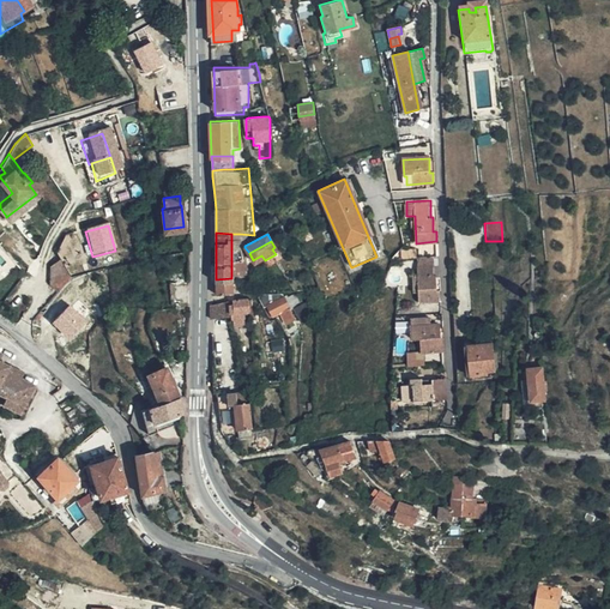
[(241,248),(231,248),(231,251),(231,259),(243,259),(242,253),(241,248)]
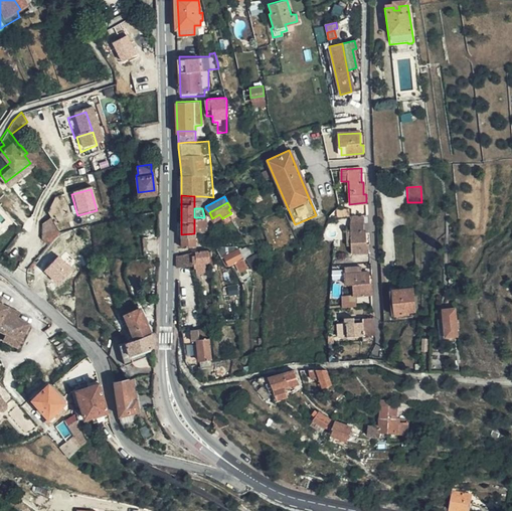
[(194,217),(194,225),(206,225),(205,222),(204,217),(194,217)]
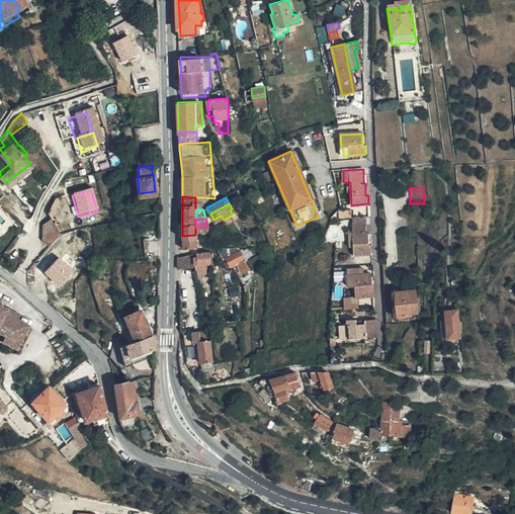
[(353,247),(369,248),(369,245),(367,245),(367,234),(364,234),(363,220),(351,221),(351,223),(345,224),(346,233),(352,232),(353,247)]
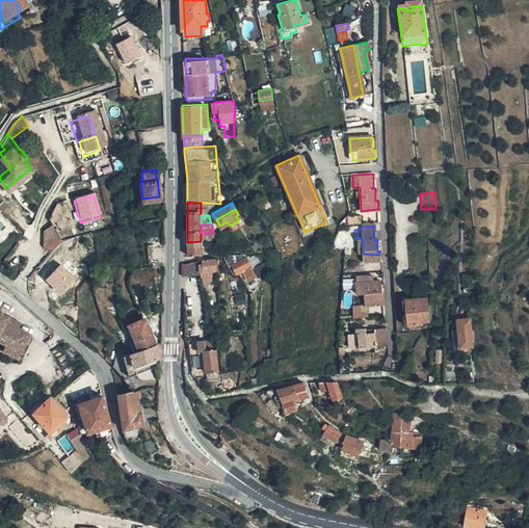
[(42,248),(48,255),(54,248),(59,244),(49,229),(43,233),(43,237),(42,248)]
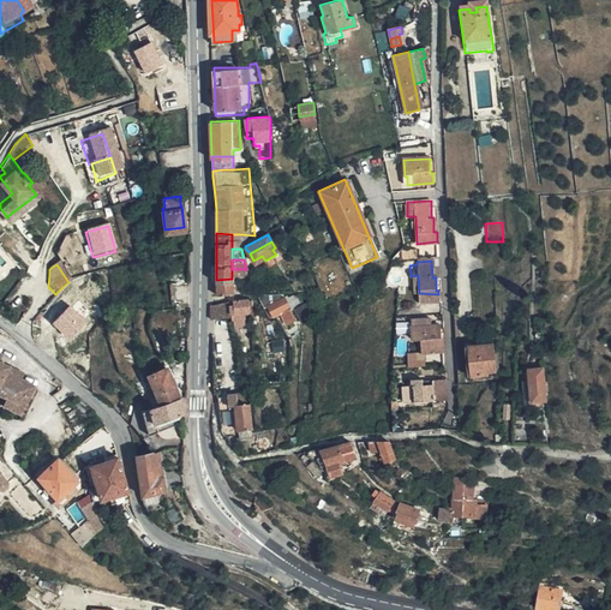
[(232,279),(216,280),(216,292),(232,292),(232,279)]
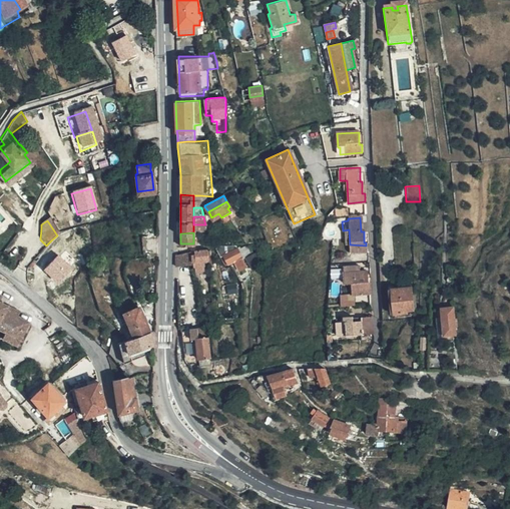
[(227,243),(216,243),(214,245),(219,256),(222,255),(227,263),(227,264),(235,260),(241,256),(236,245),(230,248),(228,245),(227,243)]
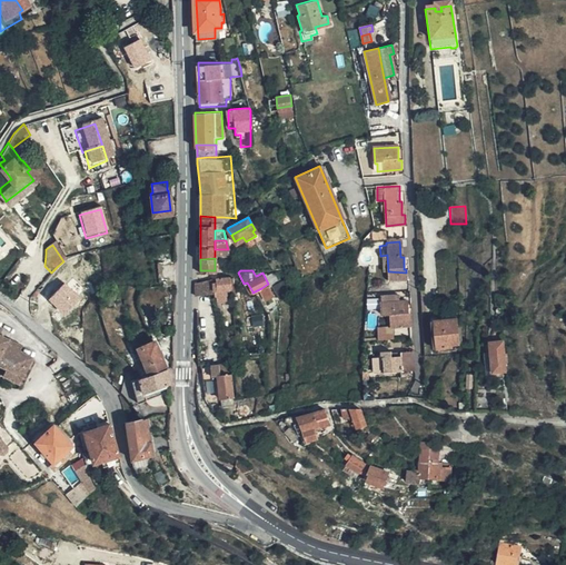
[(407,279),(406,273),(388,271),(387,271),(387,273),(387,277),(388,277),(388,281),(407,279)]
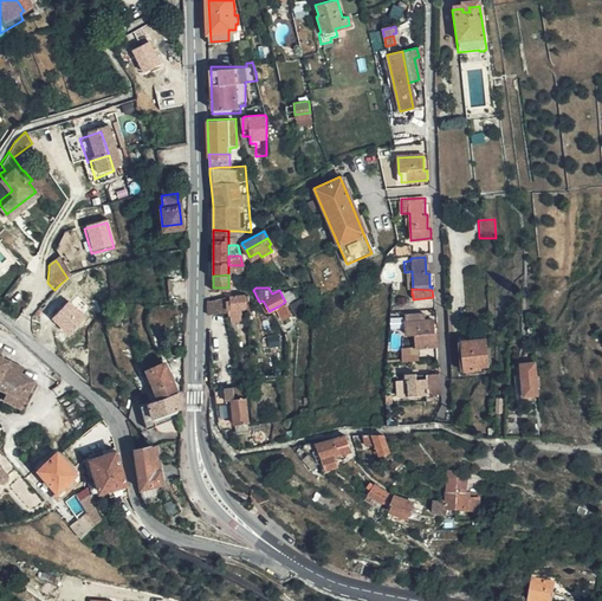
[(245,293),(238,292),(230,293),(230,298),(225,298),(227,307),(246,305),(245,293)]
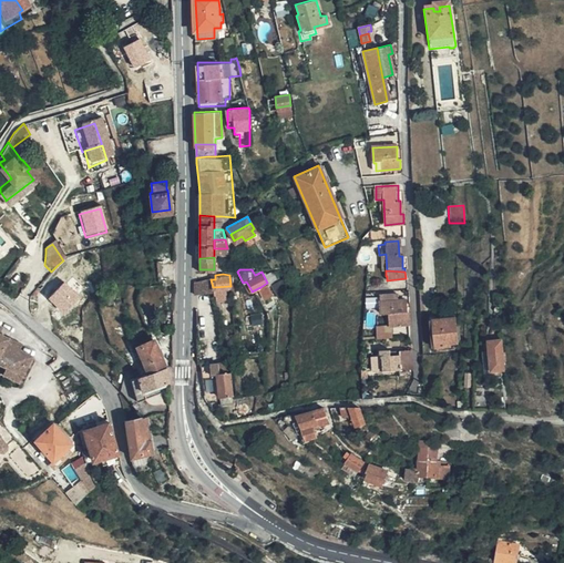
[(193,279),(193,292),(212,289),(209,276),(193,279)]
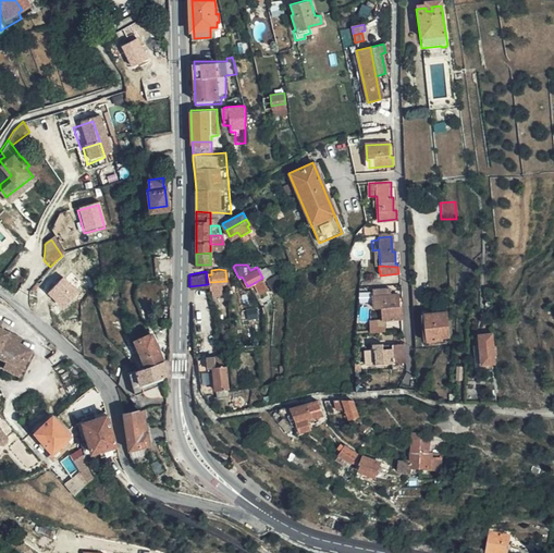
[(268,287),(262,278),(256,282),(261,291),(268,287)]
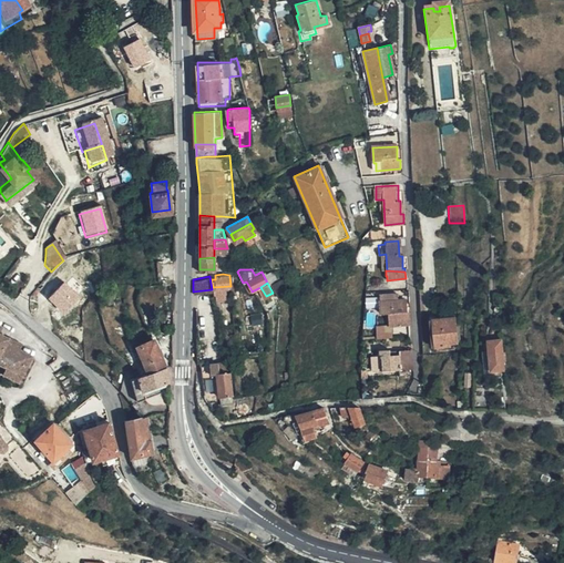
[(389,313),(389,326),(407,325),(407,316),(406,316),(404,298),(397,298),(397,292),(383,292),(381,311),(381,314),(389,313)]
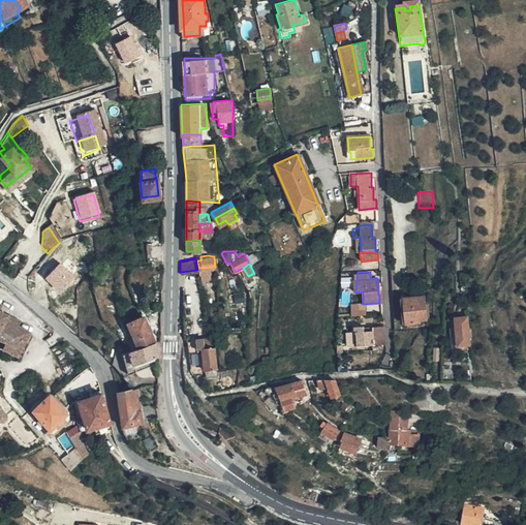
[(423,298),(403,299),(403,325),(415,325),(416,320),(424,320),(423,298)]
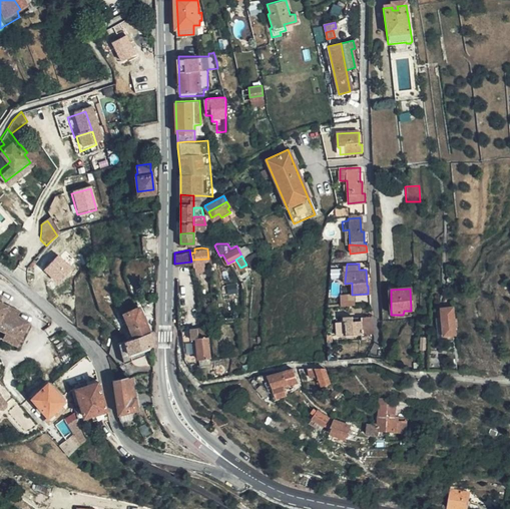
[(344,296),(343,306),(353,306),(352,295),(344,296)]
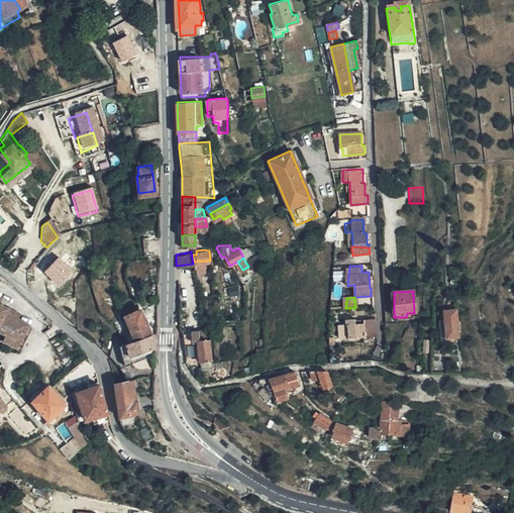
[(443,336),(455,336),(453,309),(441,309),(443,336)]
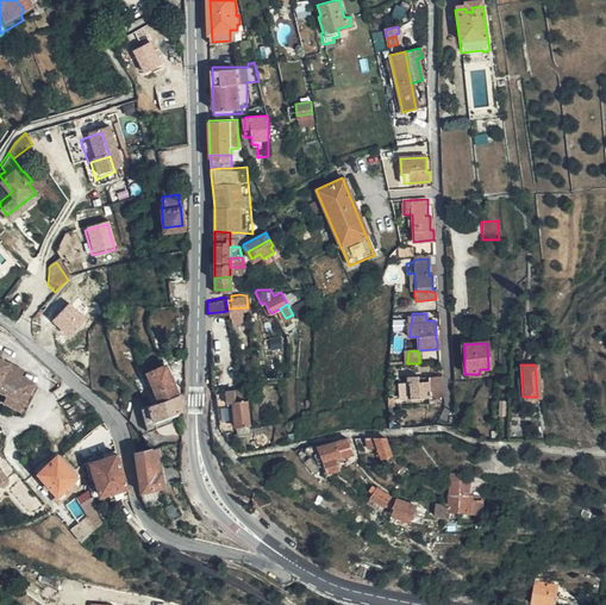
[(24,400),(27,403),(33,391),(20,384),(13,381),(16,375),(8,370),(0,385),(0,398),(6,401),(20,409),(24,400)]
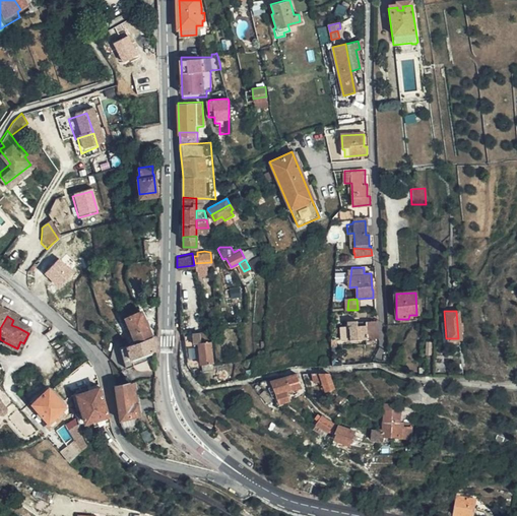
[(135,347),(151,342),(150,341),(140,317),(126,324),(135,347)]
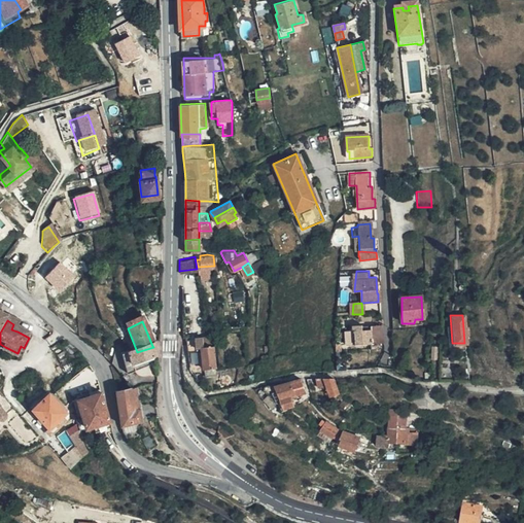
[(370,345),(369,330),(360,330),(359,326),(351,327),(352,333),(354,333),(355,346),(370,345)]
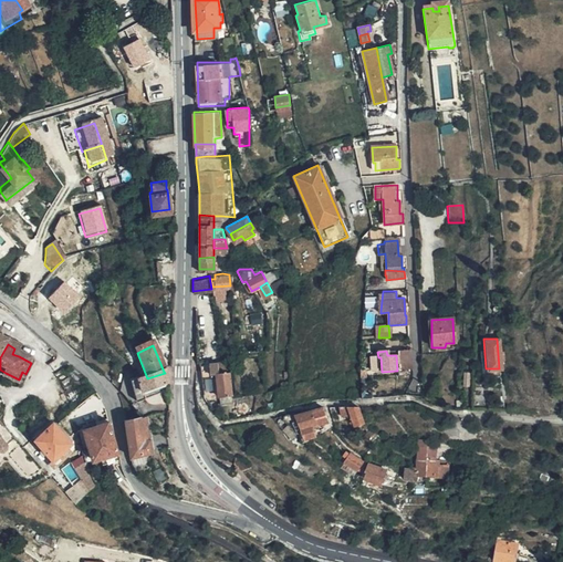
[(396,353),(396,355),(397,371),(410,371),(409,352),(396,353)]
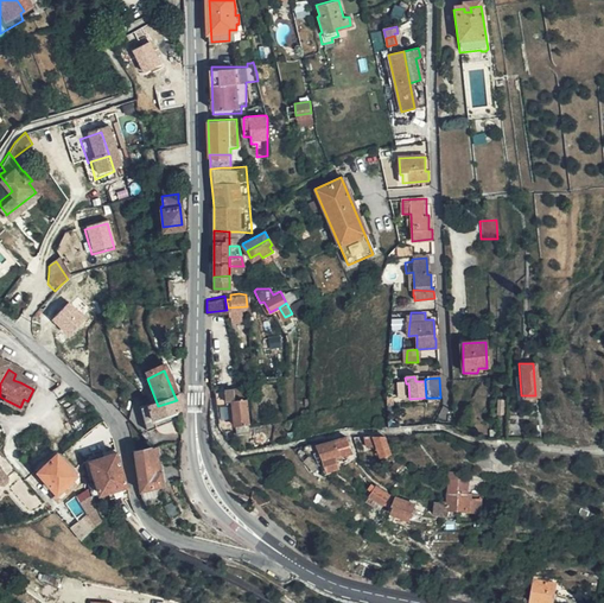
[(508,382),(498,380),(496,394),(496,400),(498,400),(504,400),(507,387),(508,382)]
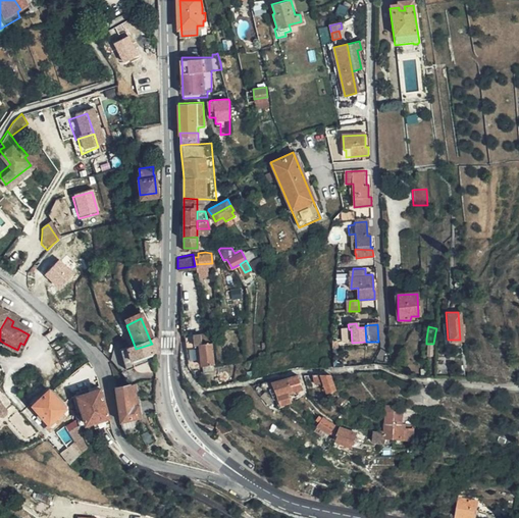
[(206,363),(206,369),(214,368),(213,363),(212,363),(210,342),(207,342),(207,331),(192,332),(193,343),(199,343),(201,364),(206,363)]
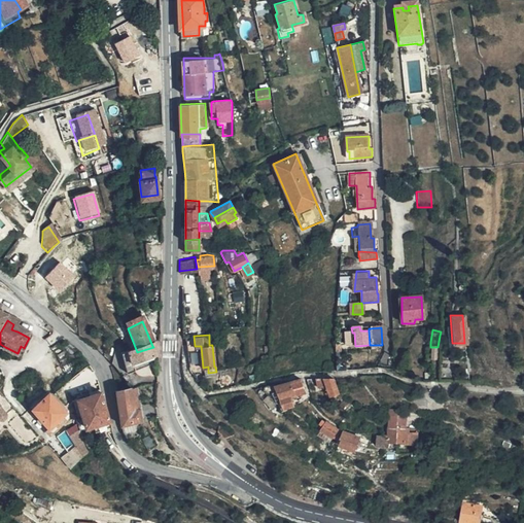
[(199,352),(195,352),(194,341),(186,342),(189,375),(201,374),(199,352)]
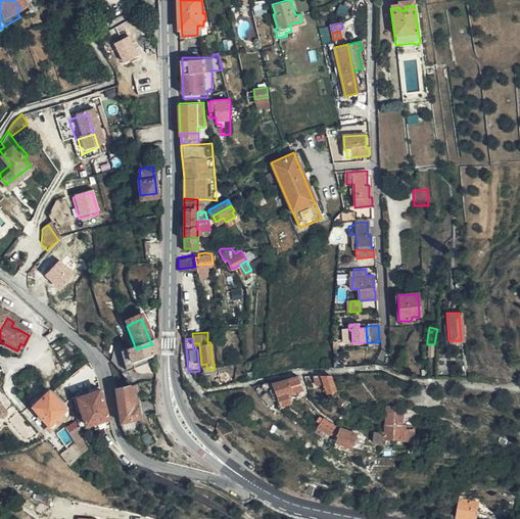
[(16,359),(24,345),(20,343),(17,350),(5,344),(2,350),(16,359)]
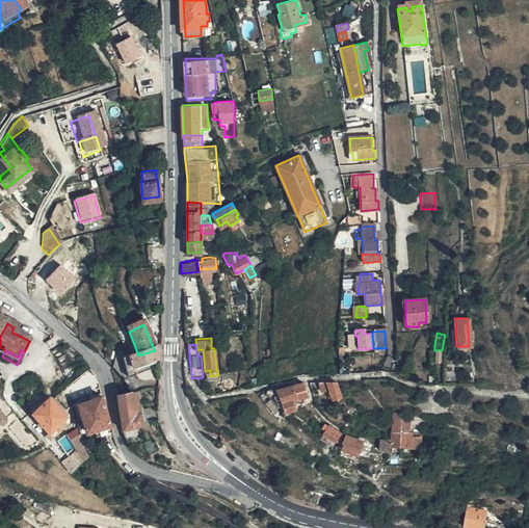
[(158,364),(155,350),(138,355),(129,359),(133,372),(158,364)]
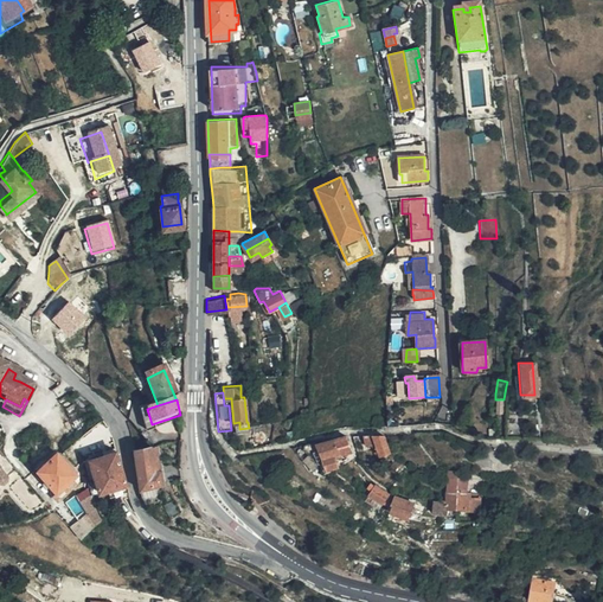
[(154,433),(152,424),(147,409),(139,412),(146,436),(154,433)]
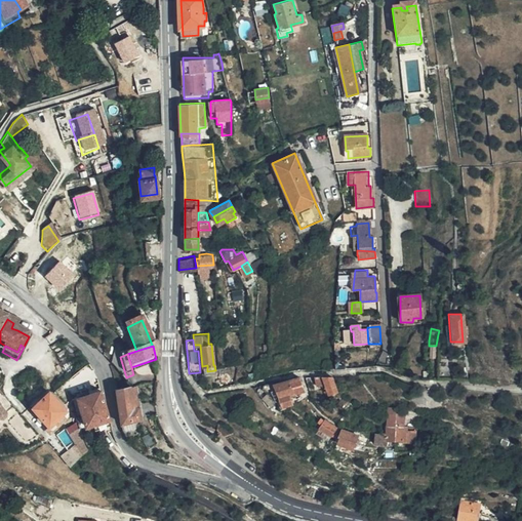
[(16,384),(21,390),(28,384),(24,378),(16,384)]
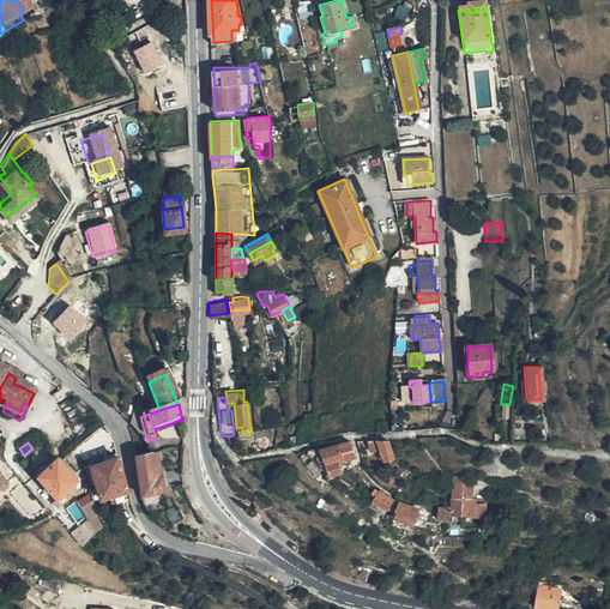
[(32,448),(24,456),(34,466),(43,459),(35,447),(32,448)]
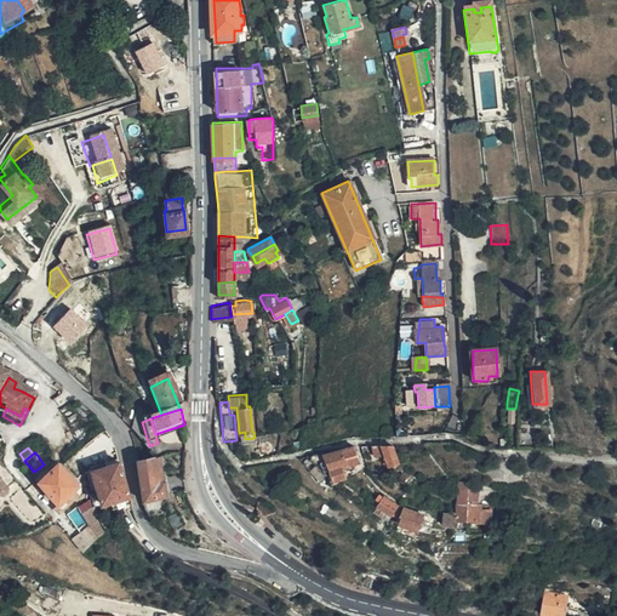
[(387,457),(365,456),(367,467),(377,466),(378,472),(380,471),(381,475),(387,474),(389,473),(393,472),(392,471),(389,465),(387,457)]
